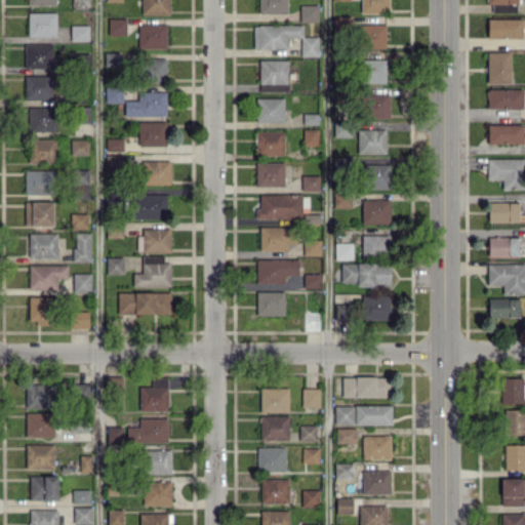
[(88,0),(72,0),(72,9),(88,8),(88,0)]
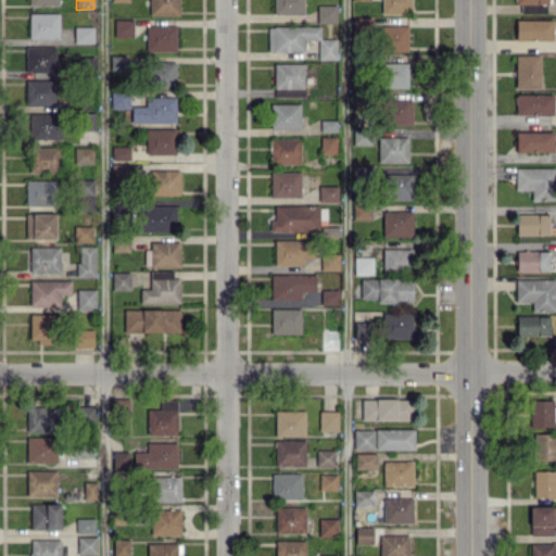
[(179,0),(149,0),(150,15),(179,15),(179,0)]
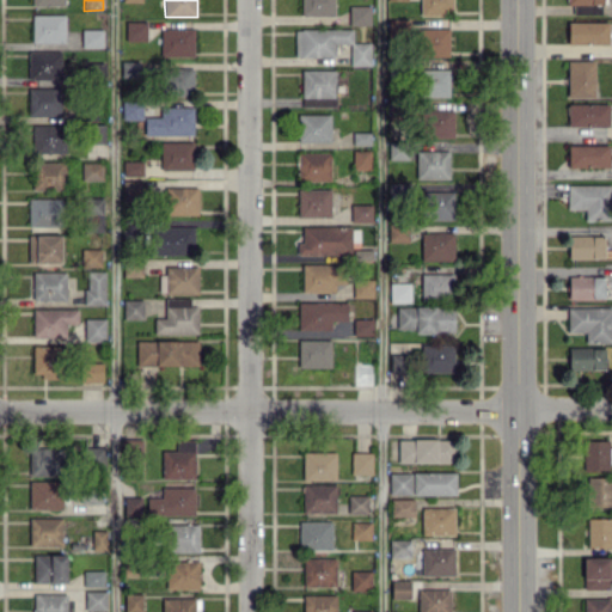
[(334,16),(334,0),(301,0),(301,14),(334,16)]
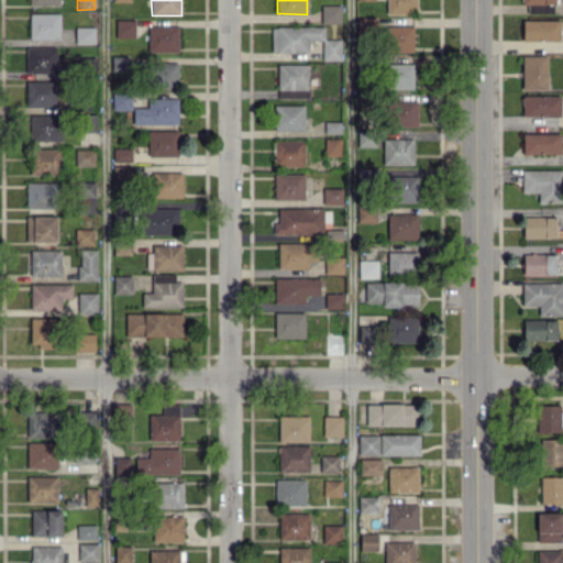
[(386,0),(387,13),(417,13),(416,0),(386,0)]
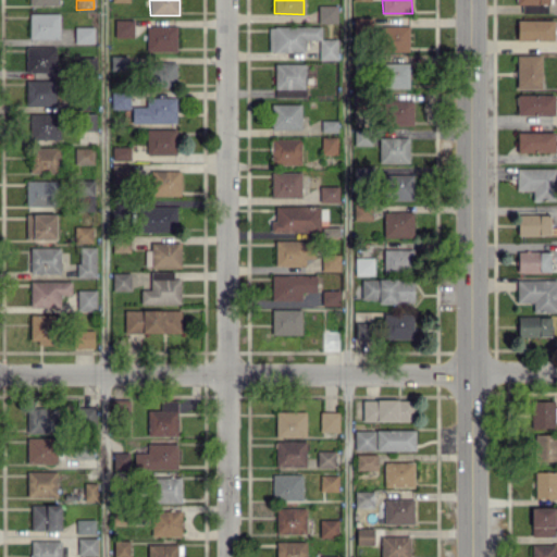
[(336,5),(318,5),(318,23),(337,22),(336,5)]
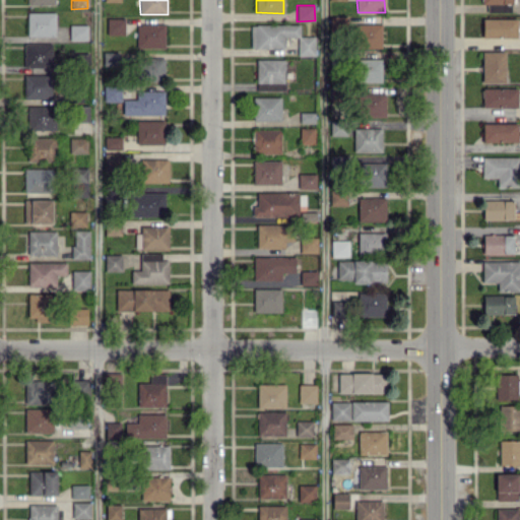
[(56,12),(27,12),(26,36),(55,36),(56,12)]
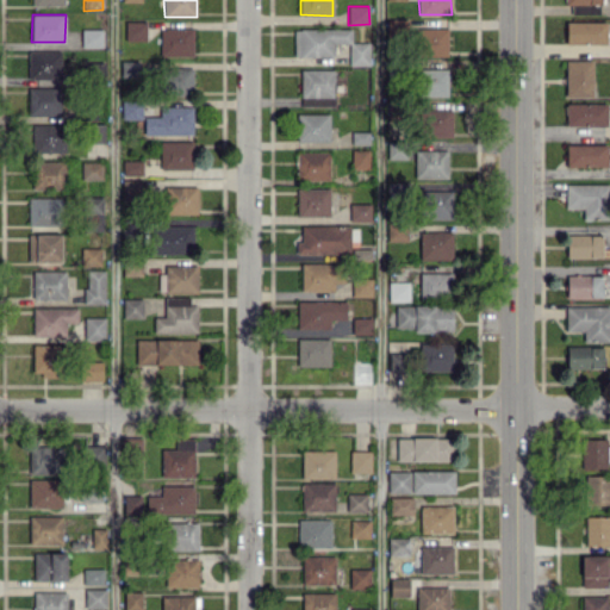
[(147,41),(147,20),(125,22),(125,41),(147,41)]
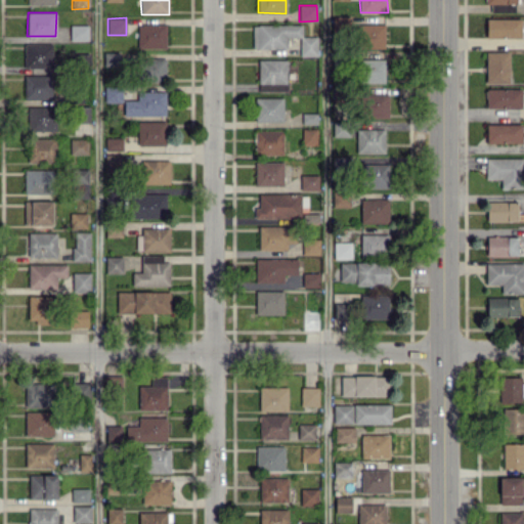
[(521,18),(486,18),(486,37),(521,38),(521,18)]
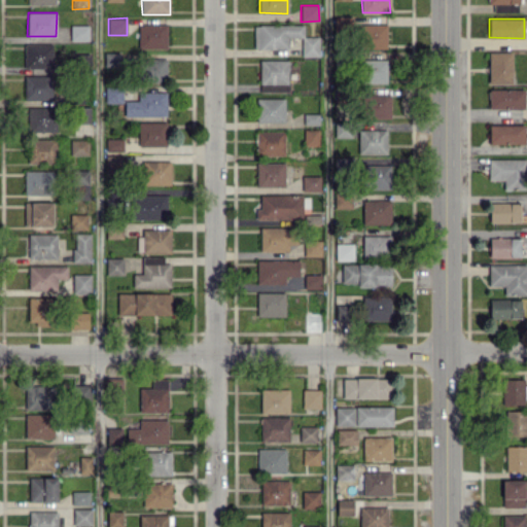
[(167,25),(138,24),(138,48),(167,48),(167,25)]
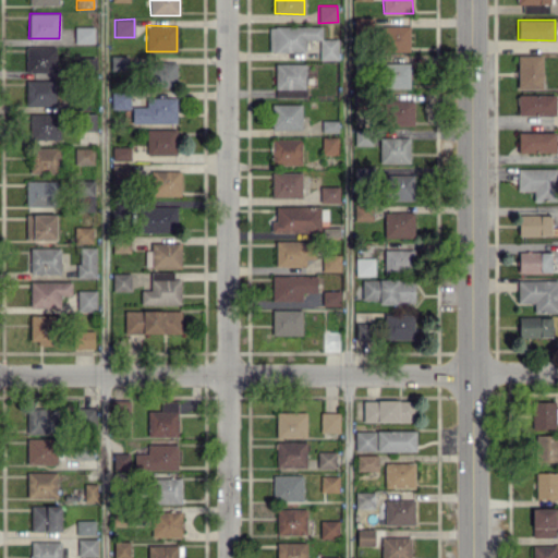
[(385,51),(410,51),(409,25),(384,26),(385,51)]
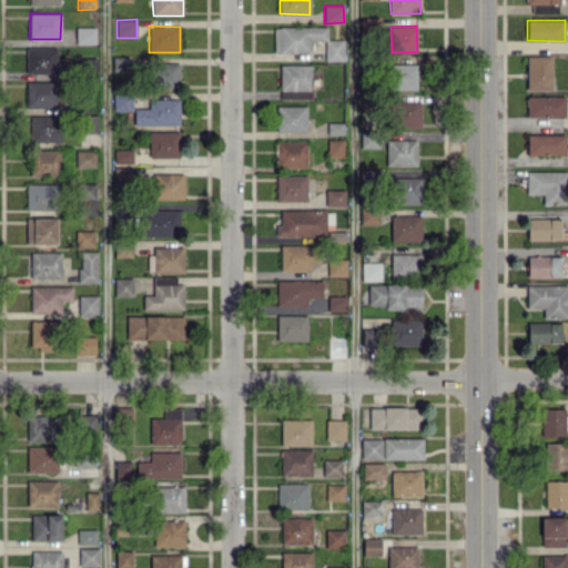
[(95,43),(95,27),(75,28),(77,44),(95,43)]
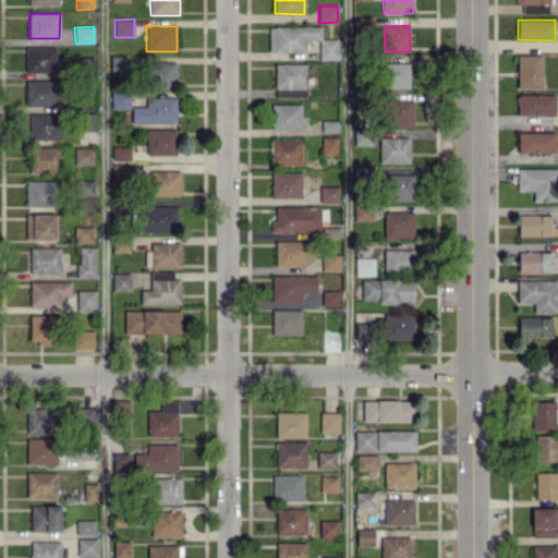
[(319,59),(338,60),(338,39),(322,38),(322,26),(269,26),(269,51),(304,51),(304,39),(319,39),(319,59)]
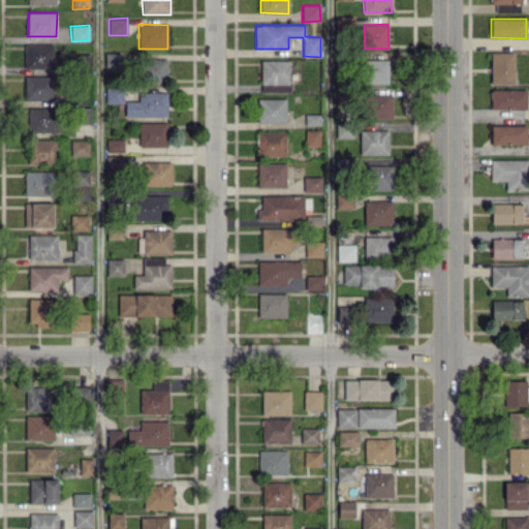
[(53,44),(25,43),(25,68),(53,68),(53,44)]
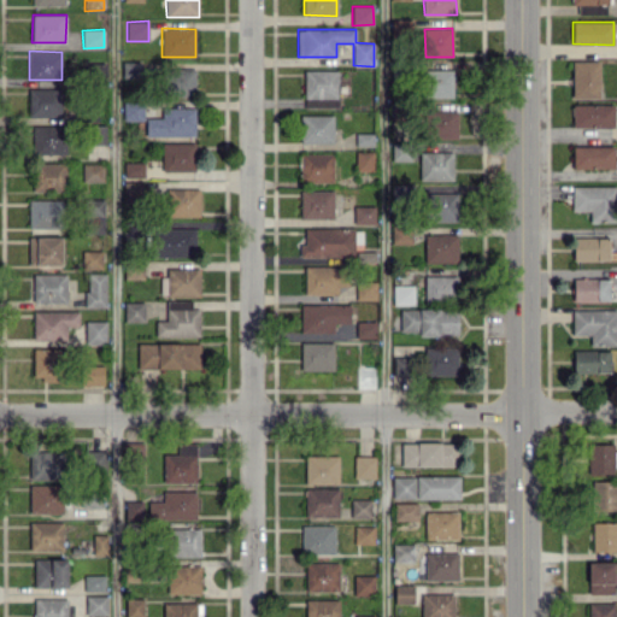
[(599,60),(573,60),(573,98),(600,98),(599,60)]
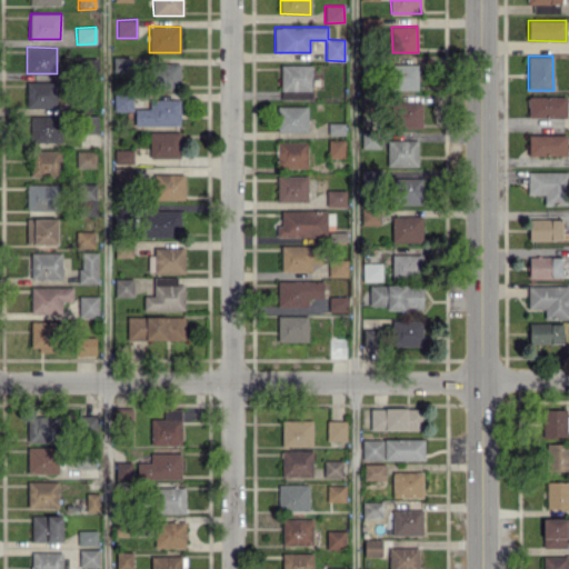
[(112,71),(132,71),(132,57),(113,57),(112,71)]
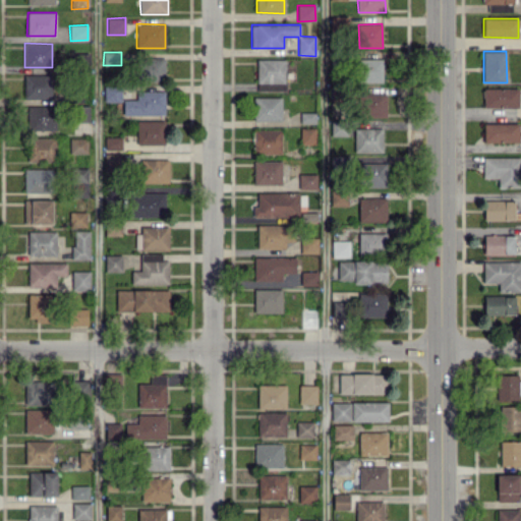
[(165,58),(138,59),(138,81),(165,80),(165,58)]
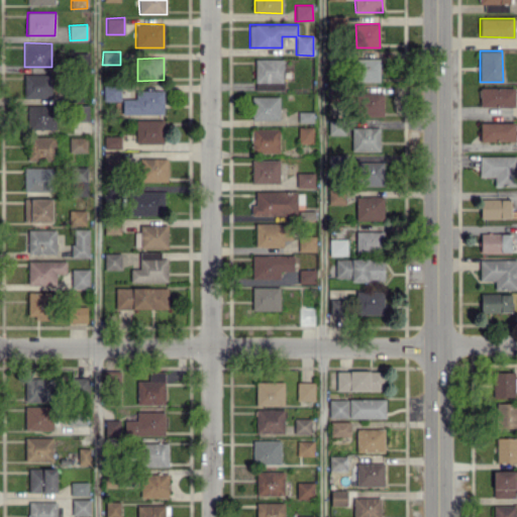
[(283,60),(254,59),(254,90),(282,91),(283,60)]
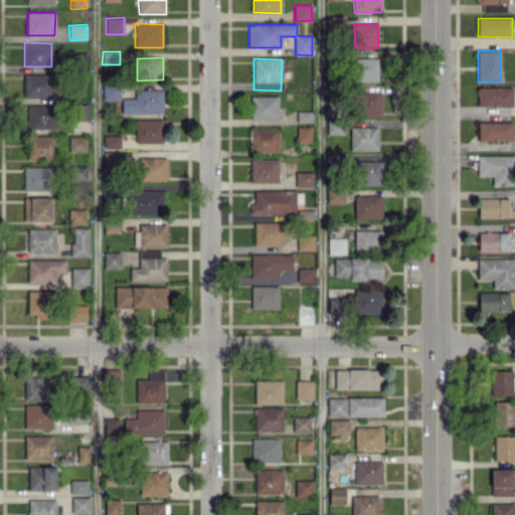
[(378,58),(356,58),(355,80),(377,81),(378,58)]
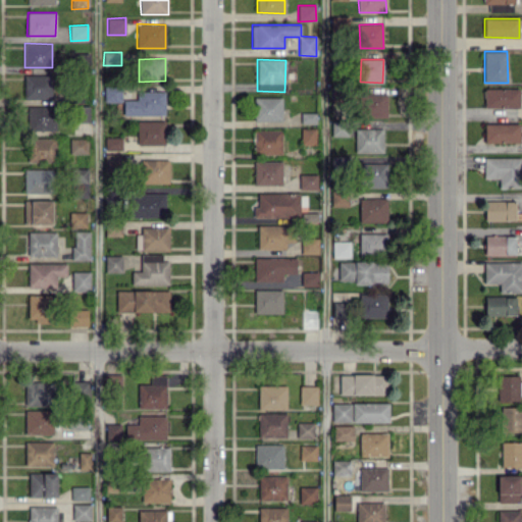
[(52,75),(23,74),(23,98),(52,98),(52,75)]
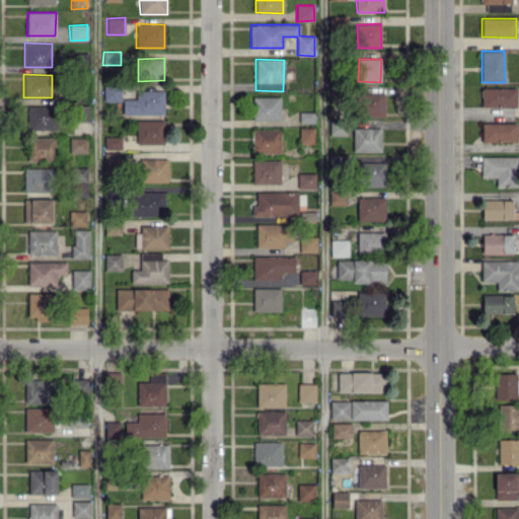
[(121,101),(121,85),(103,85),(103,101),(121,101)]
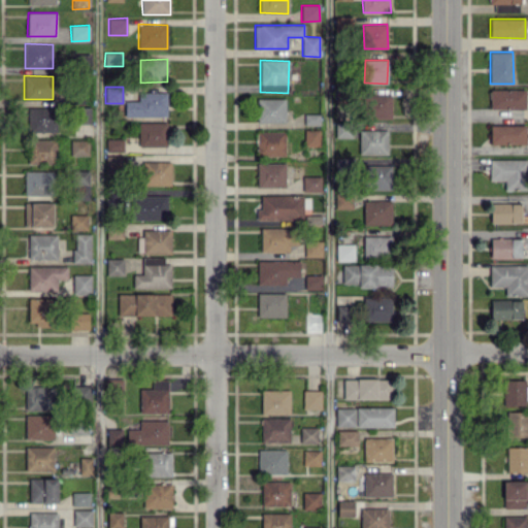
[(525,90),(490,89),(490,108),(525,108),(525,90)]
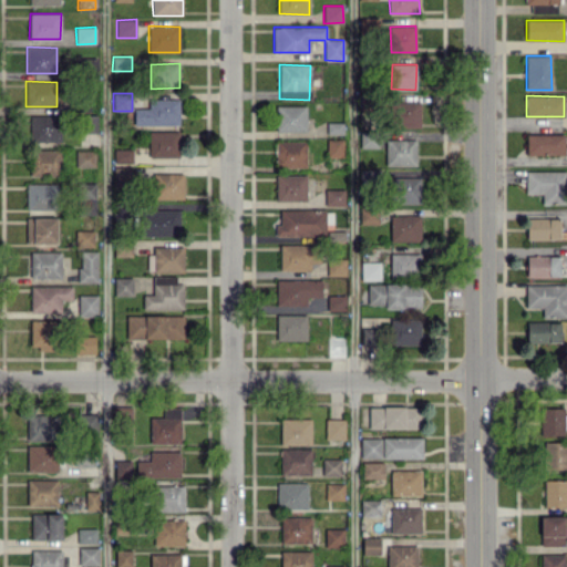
[(179,99),(148,99),(148,107),(134,107),(134,125),(178,125),(179,99)]
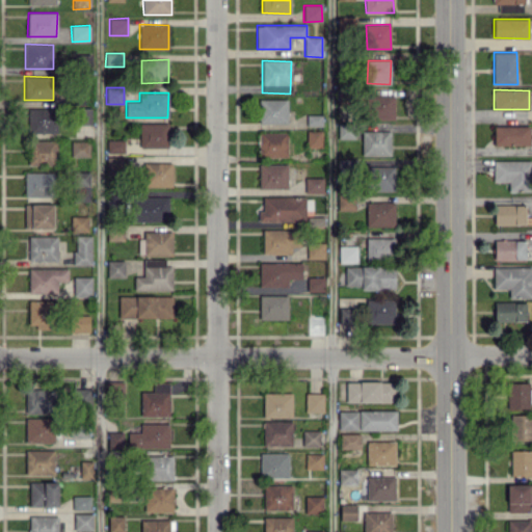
[(394,96),(370,95),(369,118),(394,120),(394,96)]
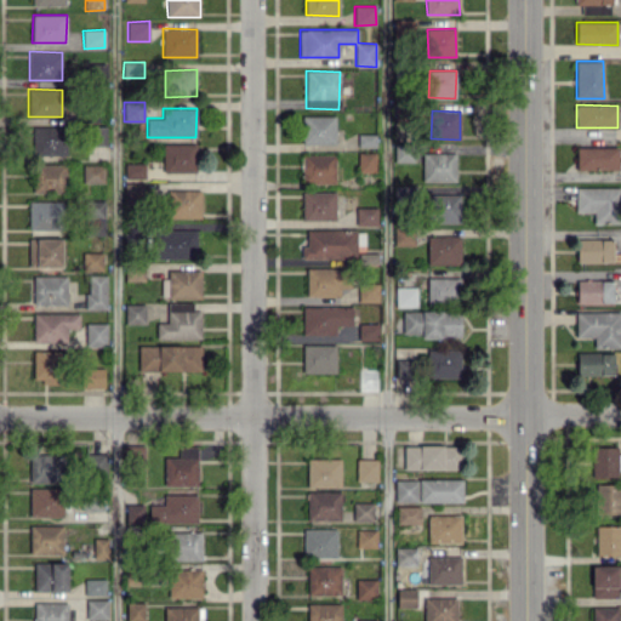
[(302,115),(302,143),(335,143),(335,115),(302,115)]
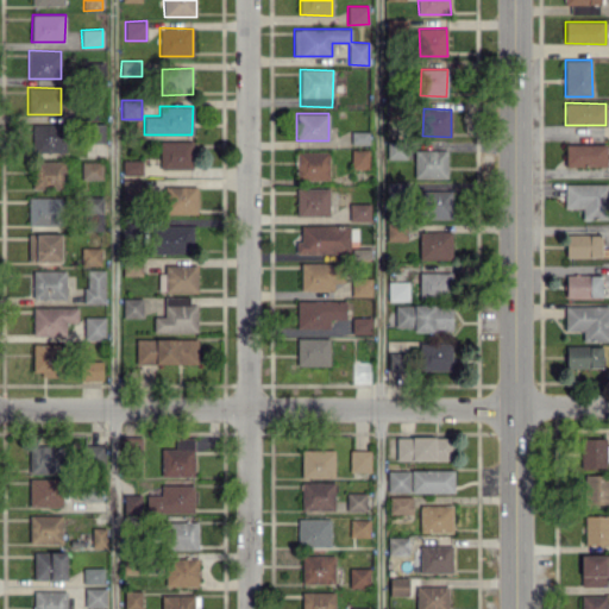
[(64,152),(66,124),(32,124),(32,152),(64,152)]
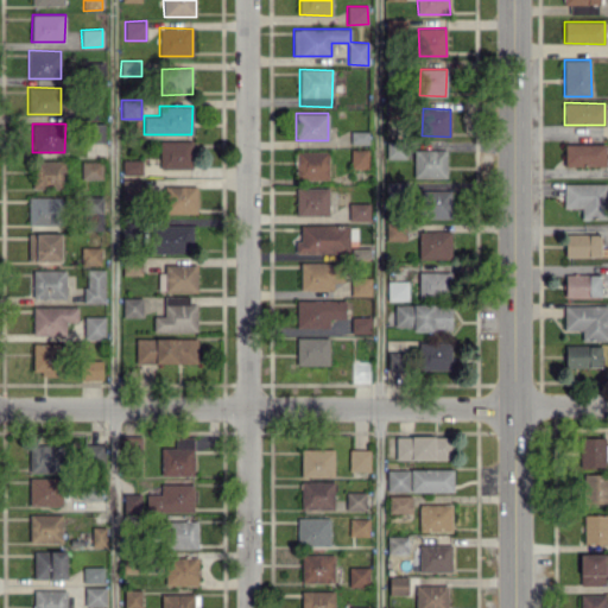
[(103,124),(88,124),(88,141),(103,143),(103,124)]
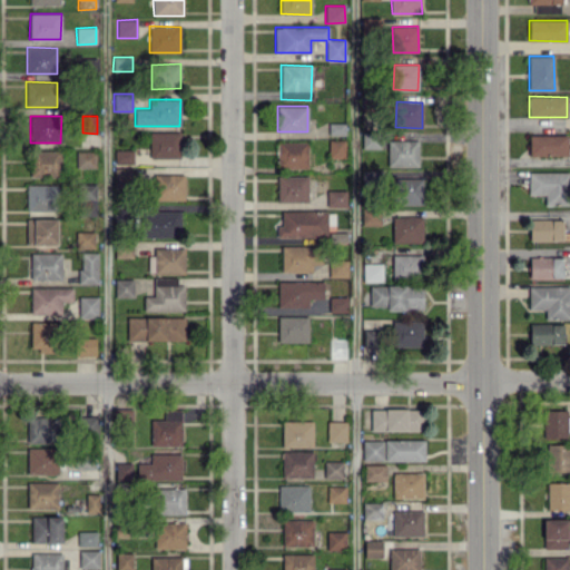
[(345,135),(345,123),(330,123),(328,135),(345,135)]
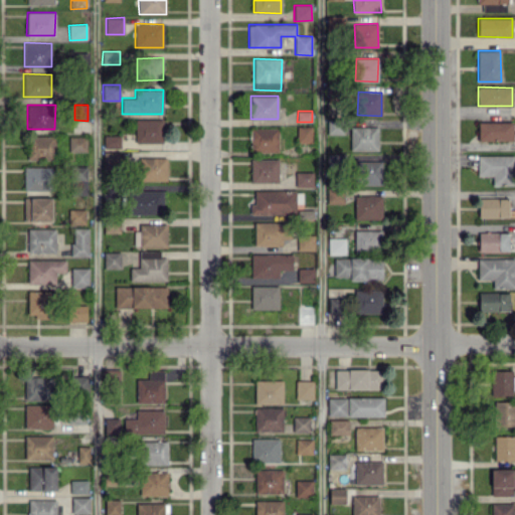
[(162,120),(135,119),(135,143),(162,143),(162,120)]
